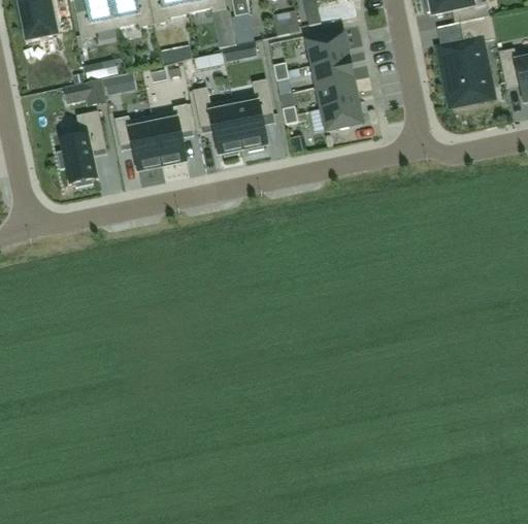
[(19,0),(27,39),(58,33),(51,0),(19,0)]
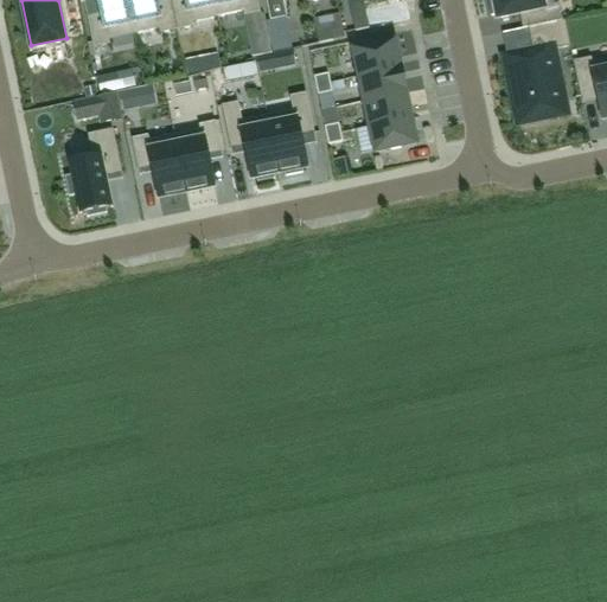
[(98,0),(101,10),(87,13),(94,44),(110,40),(109,36),(134,31),(128,0),(98,0)]
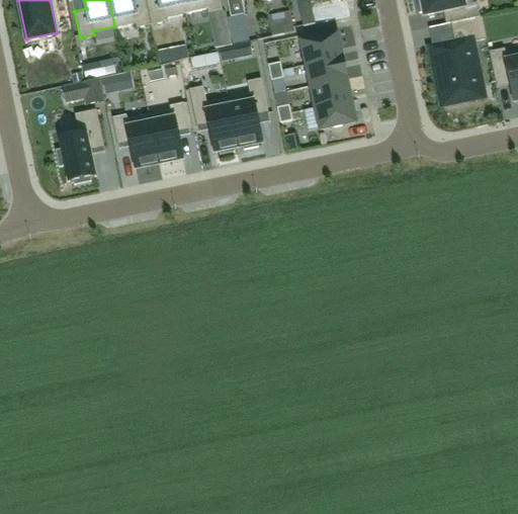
[(109,0),(114,26),(137,21),(138,25),(151,22),(147,0),(109,0)]
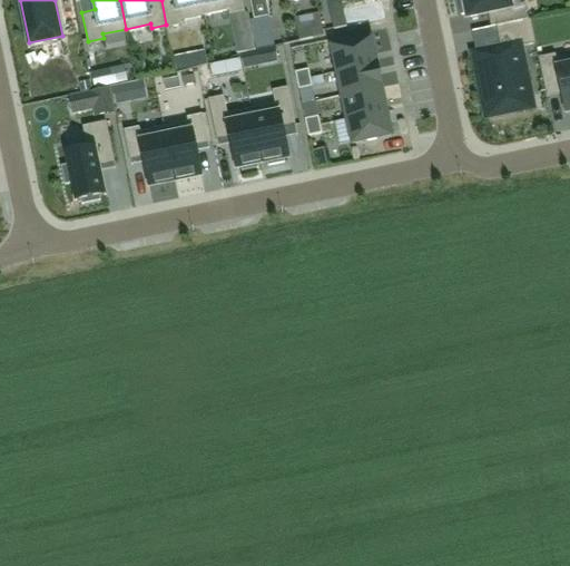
[(161,0),(166,25),(182,22),(180,18),(205,12),(202,0),(161,0)]
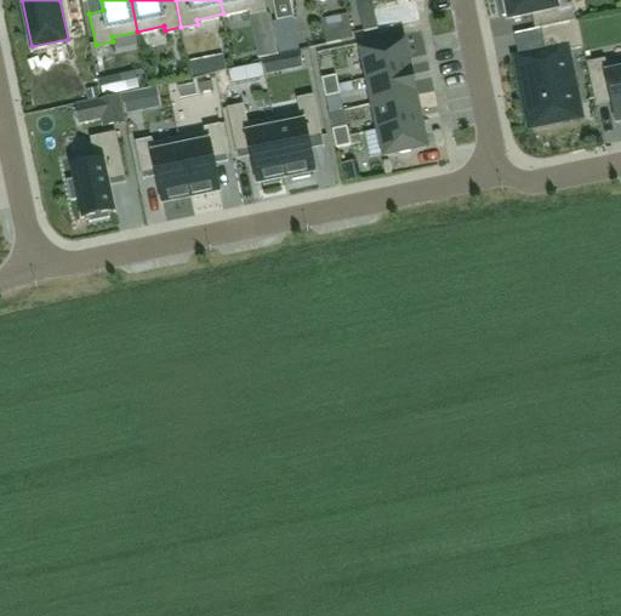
[(220,0),(223,13),(249,9),(250,13),(267,10),(265,0),(220,0)]
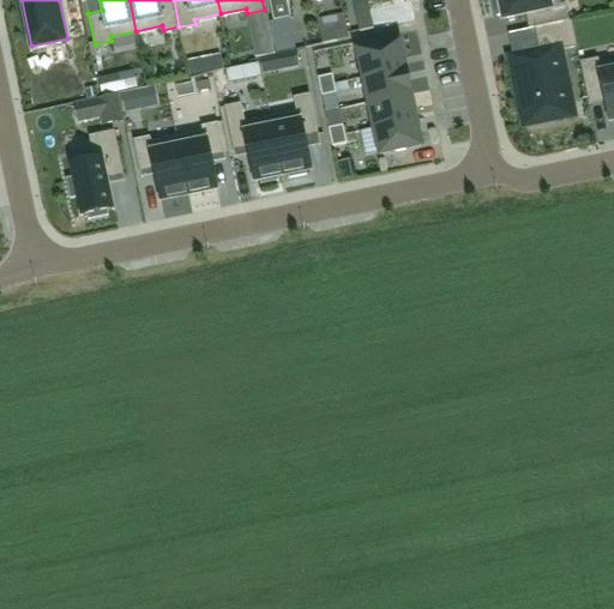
[(270,0),(274,18),(290,14),(287,0),(270,0)]
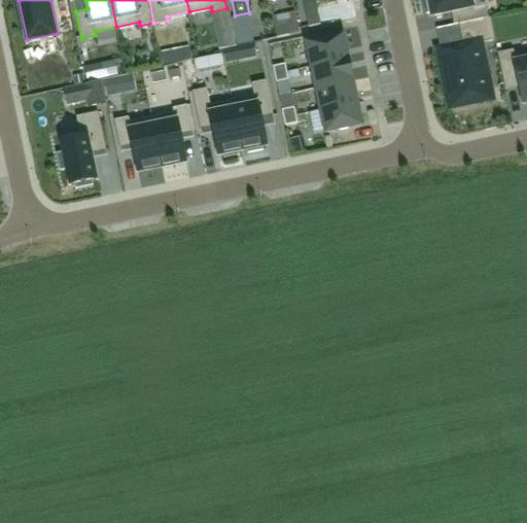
[(482,1),(482,0),(424,0),(426,11),(430,10),(431,13),(453,9),(456,11),(458,22),(488,15),(486,0),(482,1)]
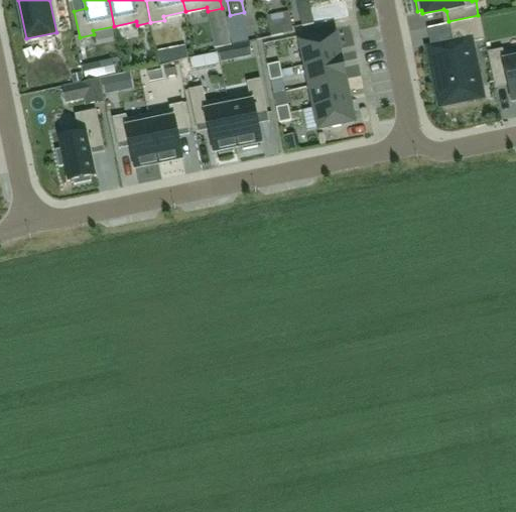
[(314,21),(312,13),(300,15),(302,23),(314,21)]
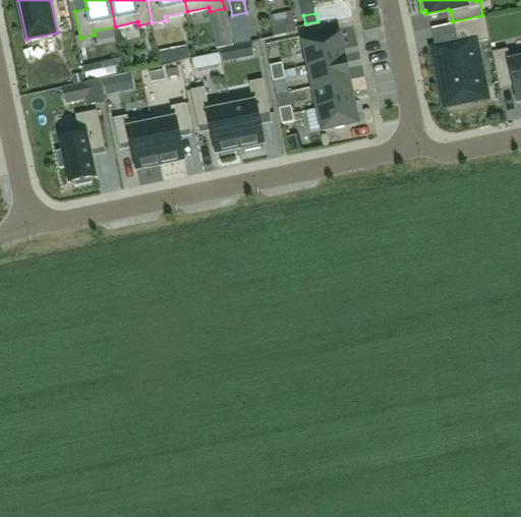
[(445,103),(460,100),(485,95),(474,40),(489,37),(485,14),(482,15),(453,21),(458,42),(433,47),(445,99),(445,103)]
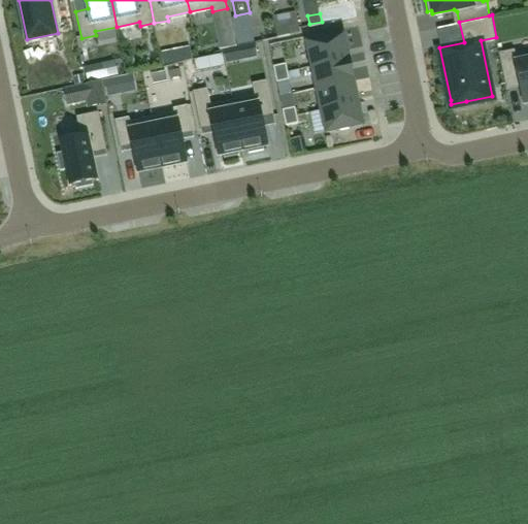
[(290,32),(288,24),(275,27),(277,35),(290,32)]
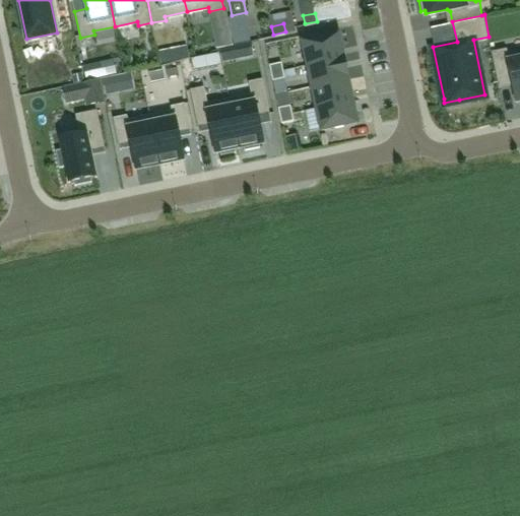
[(308,62),(343,55),(338,33),(304,41),(308,62)]
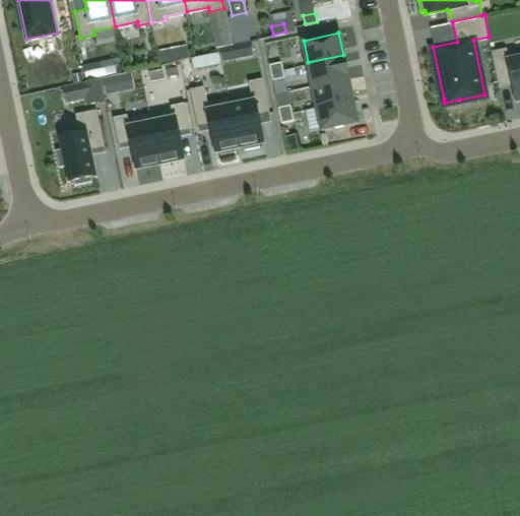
[(519,48),(508,51),(507,47),(492,50),(498,81),(512,78),(516,100),(519,98),(519,48)]
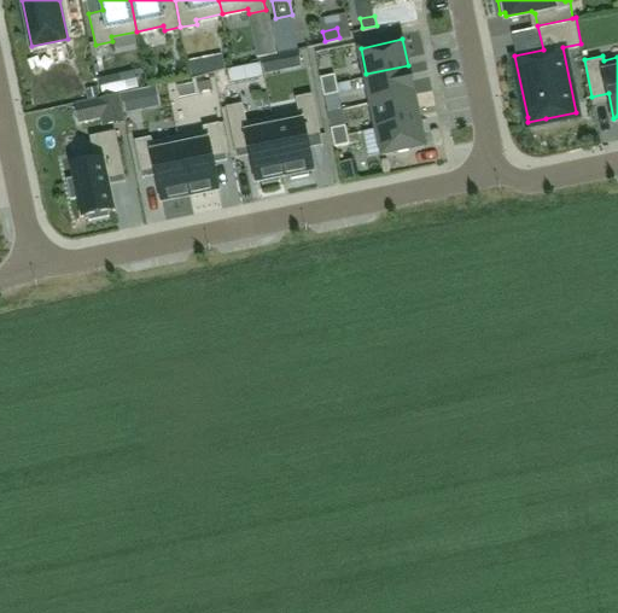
[(260,60),(226,68),(229,81),(262,75),(260,60)]
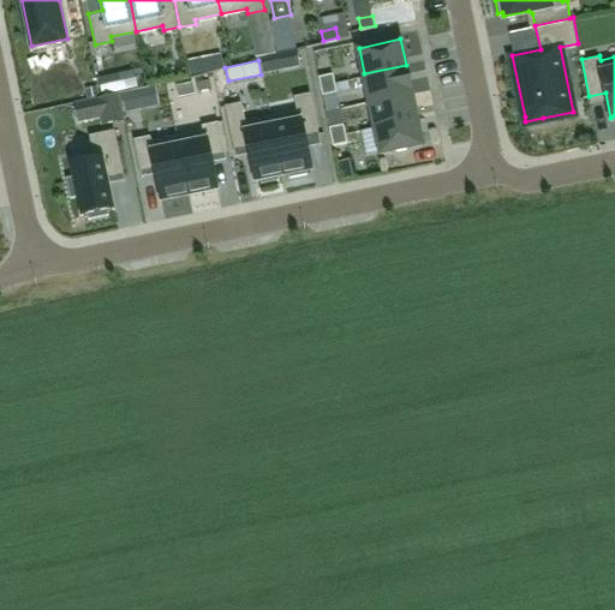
[(364,73),(369,100),(411,91),(406,65),(364,73)]
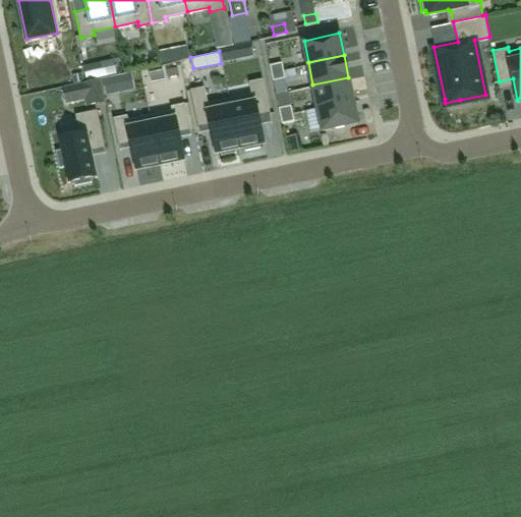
[(270,63),(272,70),(284,68),(282,60),(270,63)]
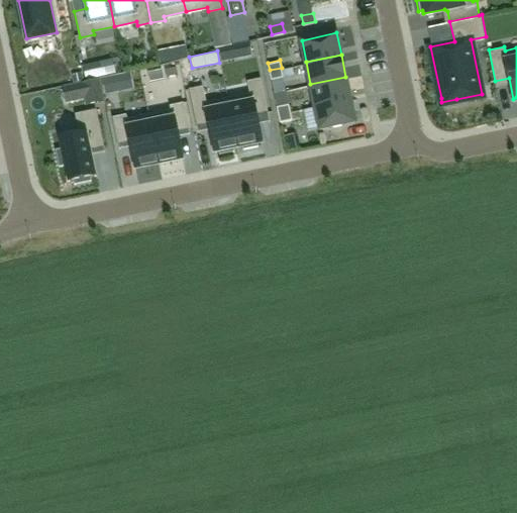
[(282,68),(270,70),(271,78),(283,76),(282,68)]
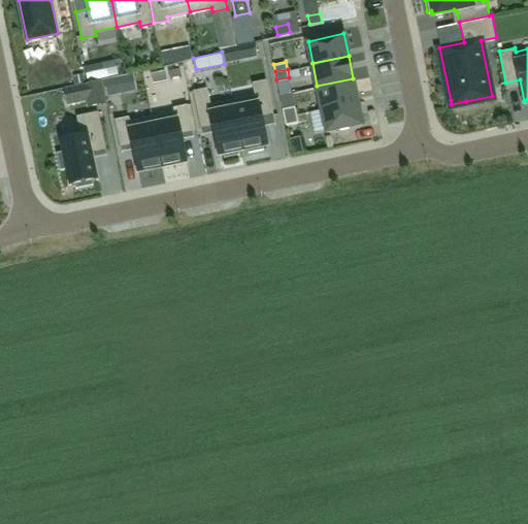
[(255,93),(233,98),(243,148),(248,146),(249,151),(264,148),(263,143),(267,142),(262,116),(274,113),(266,78),(253,82),(255,93)]
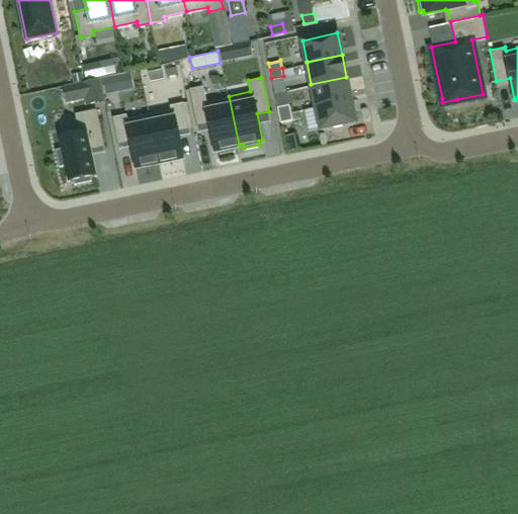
[(346,77),(311,84),(316,105),(351,98),(346,77)]
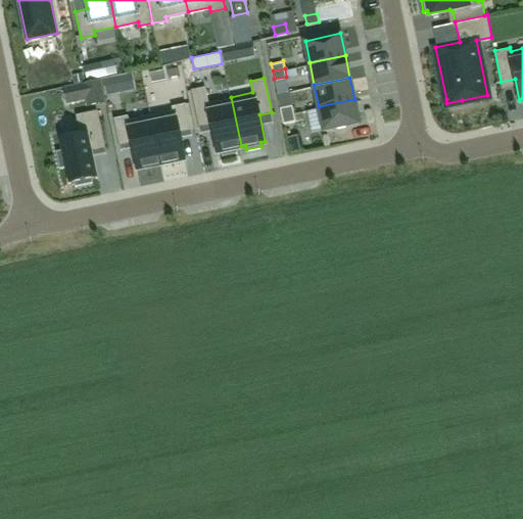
[(83,82),(84,84),(86,97),(88,103),(104,100),(99,79),(83,82)]
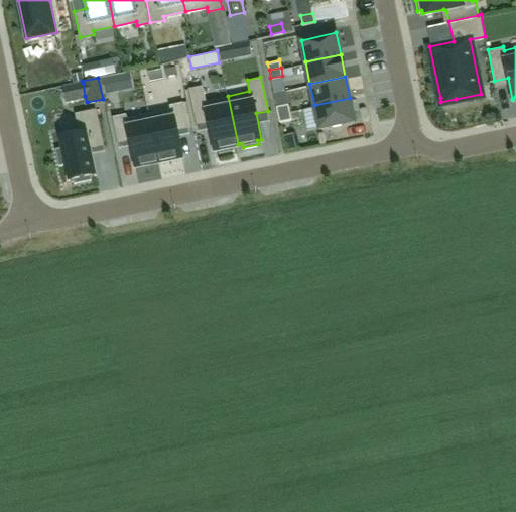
[(203,84),(188,87),(197,125),(209,123),(214,149),(218,148),(219,152),(234,149),(233,145),(238,144),(228,96),(206,100),(203,84)]
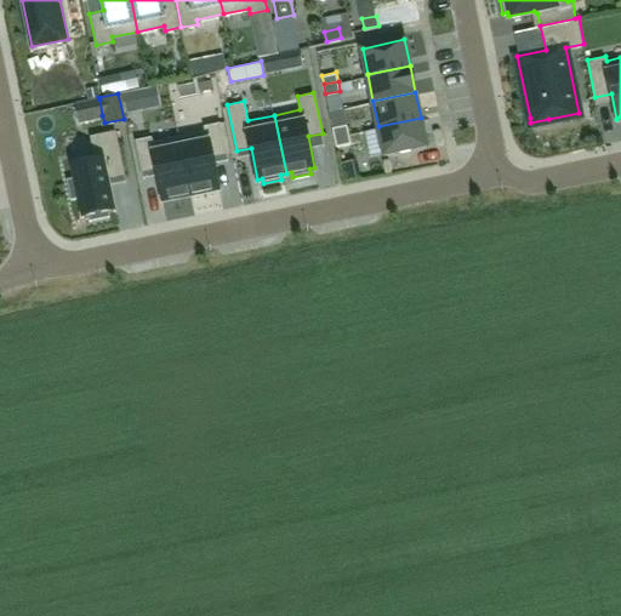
[(353,130),(374,124),(370,108),(349,114),(353,130)]
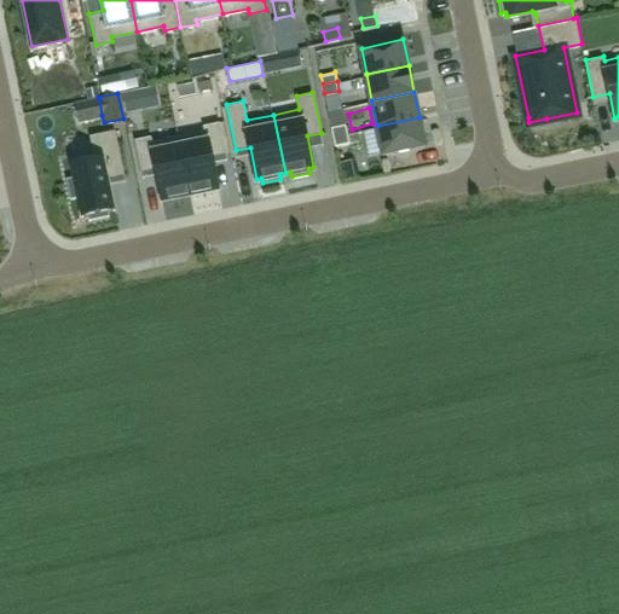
[(420,117),(377,126),(382,152),(424,144),(420,117)]
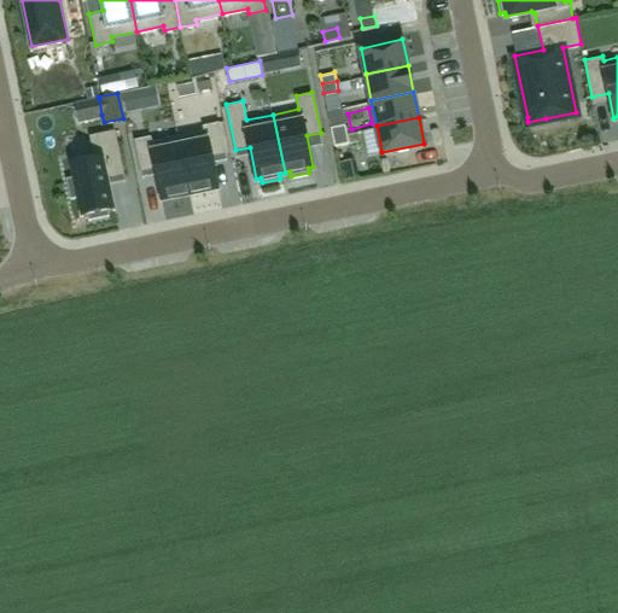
[(204,128),(178,134),(190,193),(192,192),(219,186),(213,155),(226,152),(220,121),(203,124),(204,128)]
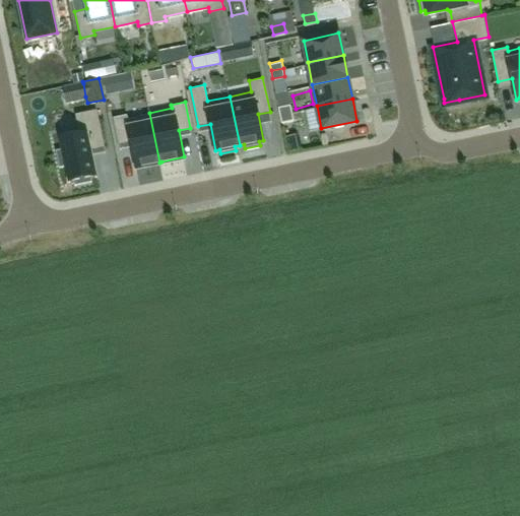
[(278,106),(280,114),(291,111),(290,104),(278,106)]
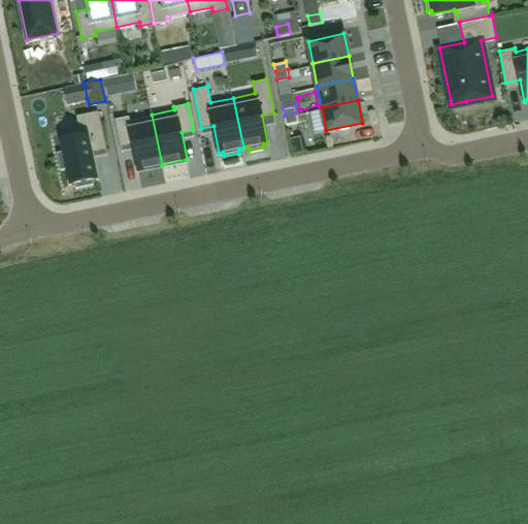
[(63,150),(57,151),(60,168),(66,167),(70,184),(75,183),(76,187),(93,183),(93,178),(98,177),(93,151),(106,148),(98,109),(76,115),(80,130),(60,135),(63,150)]
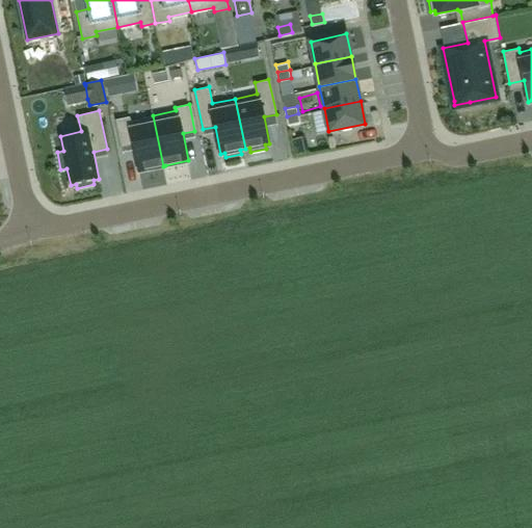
[(300,122),(298,113),(287,116),(288,124),(300,122)]
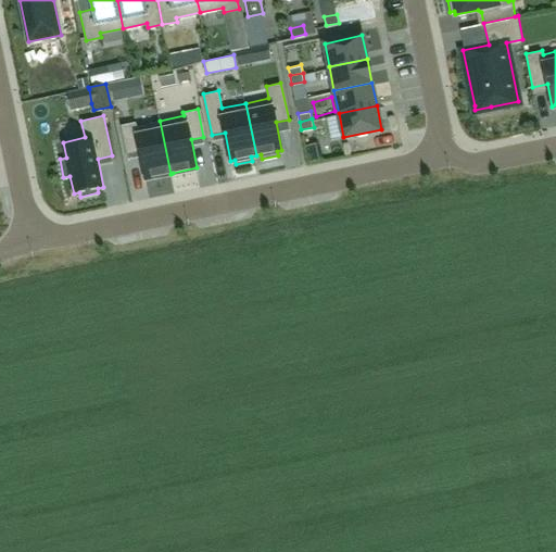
[(136,121),(121,124),(127,153),(140,150),(146,178),(168,173),(168,174),(171,174),(160,121),(137,125),(136,121)]
